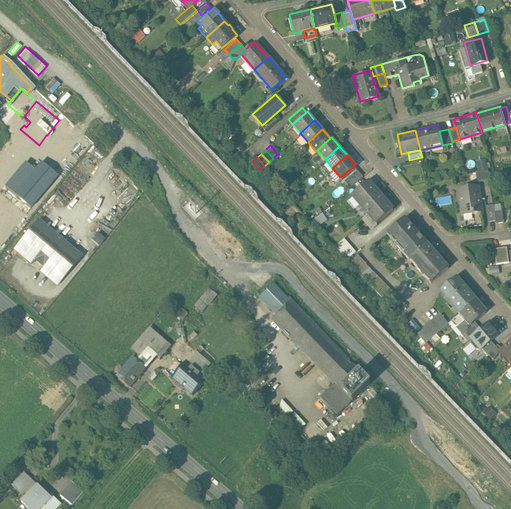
[(484,157),(474,160),(477,169),(486,167),(484,157)]
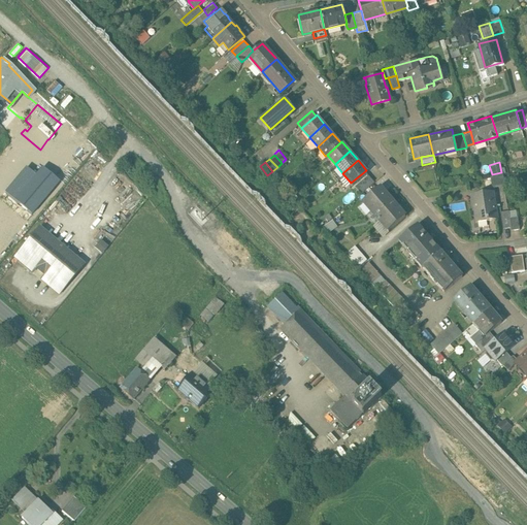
[(34,173),(25,165),(4,191),(30,212),(58,179),(41,165),(34,173)]
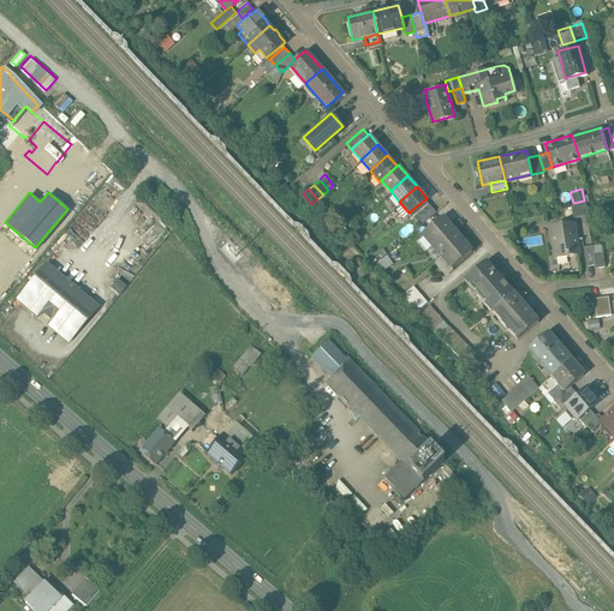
[(428,202),(413,215),(421,223),(436,209),(428,202)]
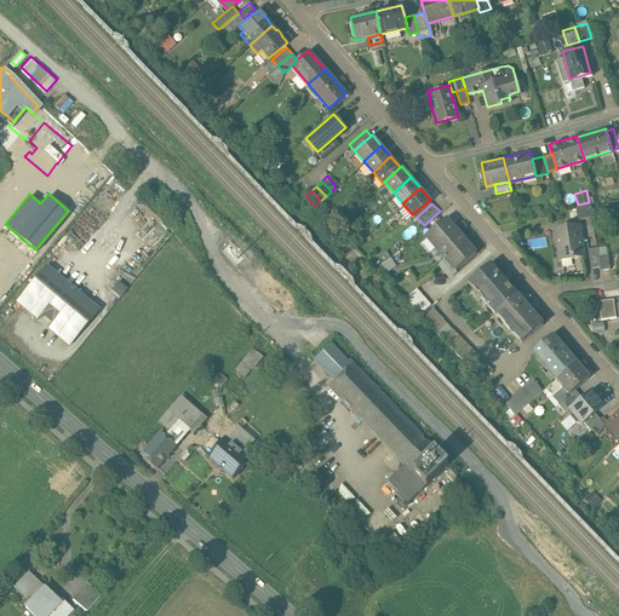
[(445,217),(424,234),(435,246),(456,228),(445,217)]
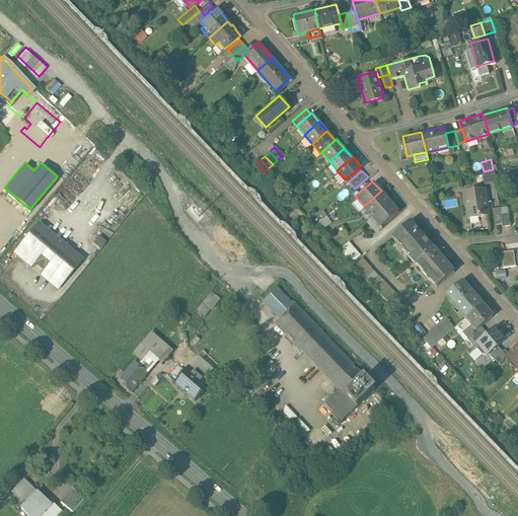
[(486,187),(463,190),(463,191),(464,191),(467,215),(466,216),(467,217),(490,213),(490,212),(489,212),(485,188),(486,188),(486,187)]
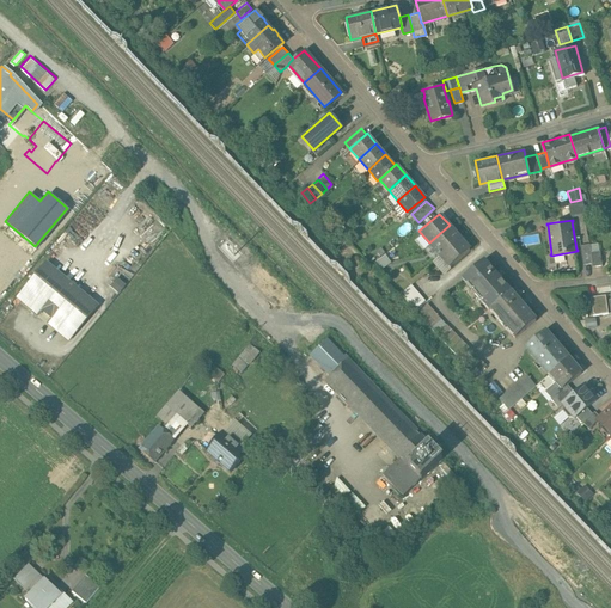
[(459,237),(450,225),(429,243),(439,253),(459,237)]
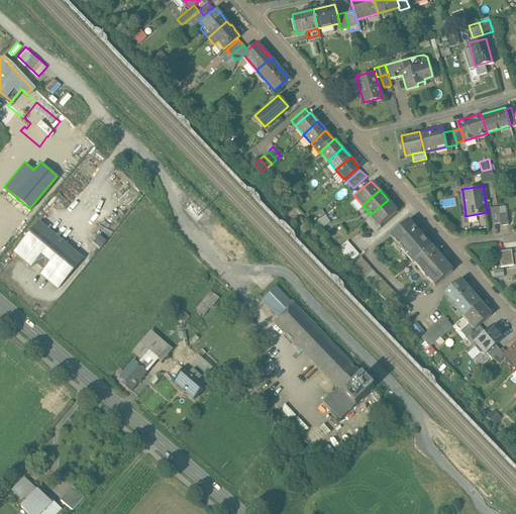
[(396,210),(388,200),(371,214),(379,224),(396,210)]
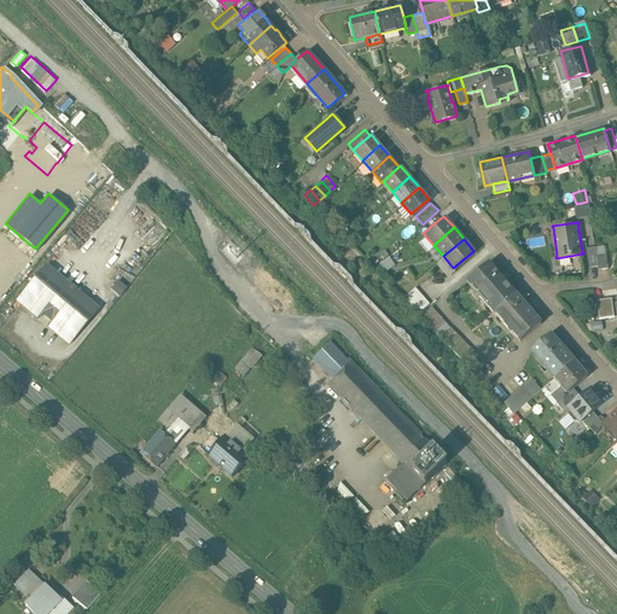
[(594,244),(586,245),(588,265),(597,264),(595,252),(594,244)]
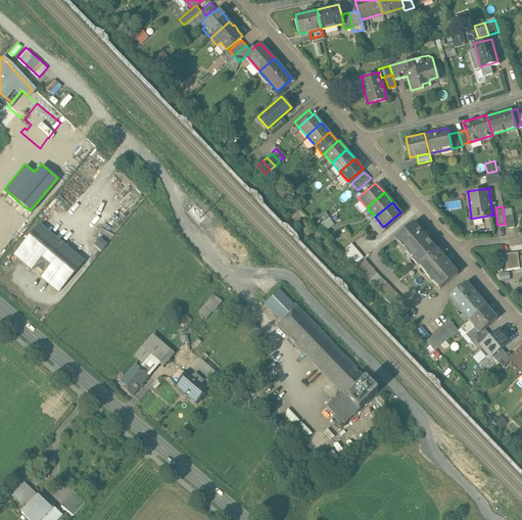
[(513,213),(504,214),(505,224),(506,226),(515,225),(513,213)]
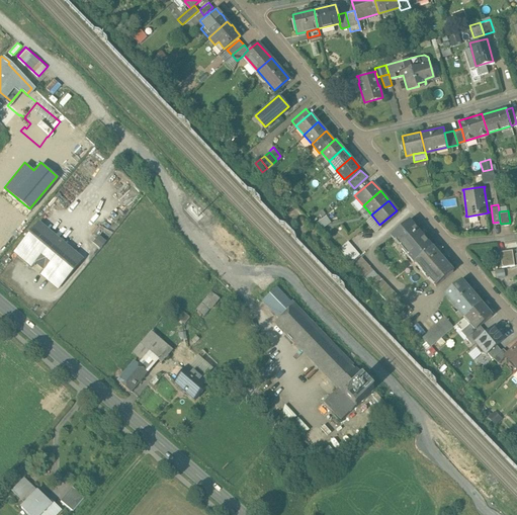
[(320,218),(324,225),(332,220),(328,212),(320,218)]
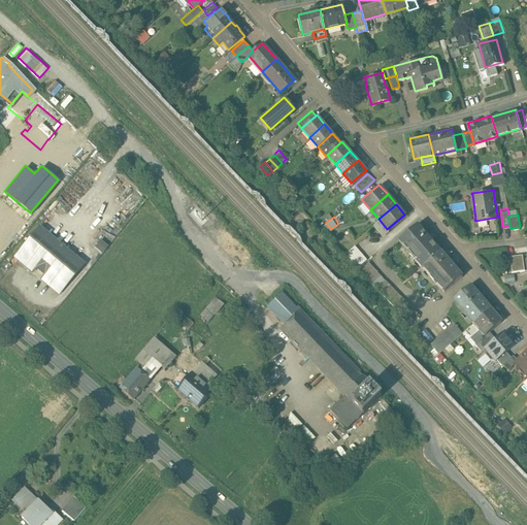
[(439,250),(417,223),(398,238),(421,265),(439,250)]
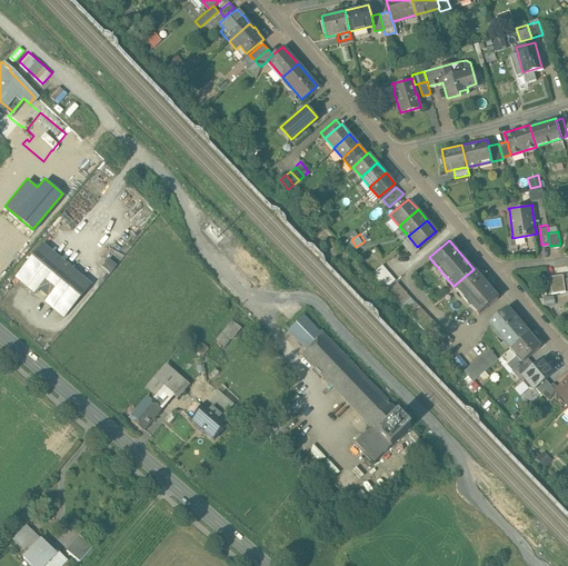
[(89,284),(41,242),(15,275),(33,291),(38,286),(47,294),(42,299),(62,315),(89,284)]
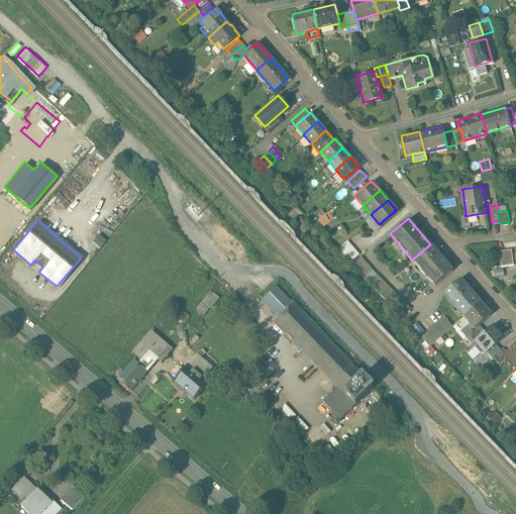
[(105,240),(99,235),(96,239),(101,244),(105,240)]
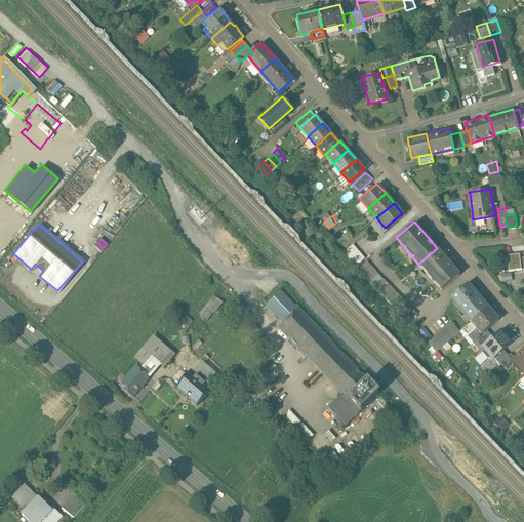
[(352,242),(343,250),(347,254),(356,247),(352,242)]
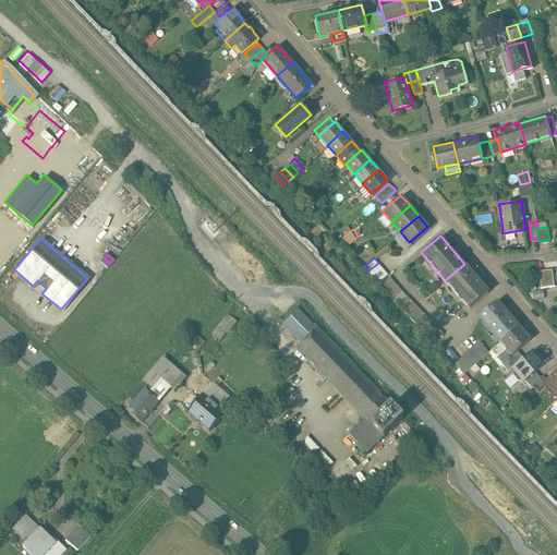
[(378,263),(368,270),(373,276),(382,267),(378,263)]
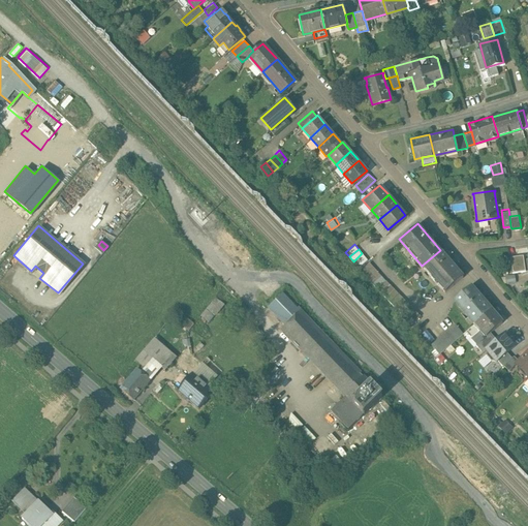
[(462,275),(440,250),(422,266),(423,266),(444,290),(462,275)]
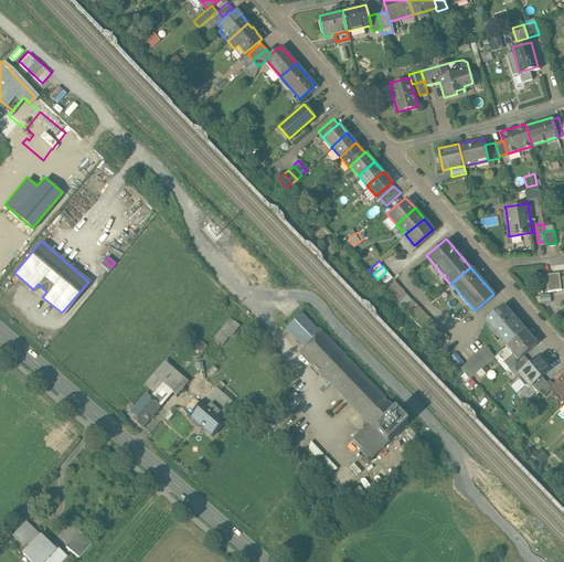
[(386,271),(378,279),(382,284),(391,276),(386,271)]
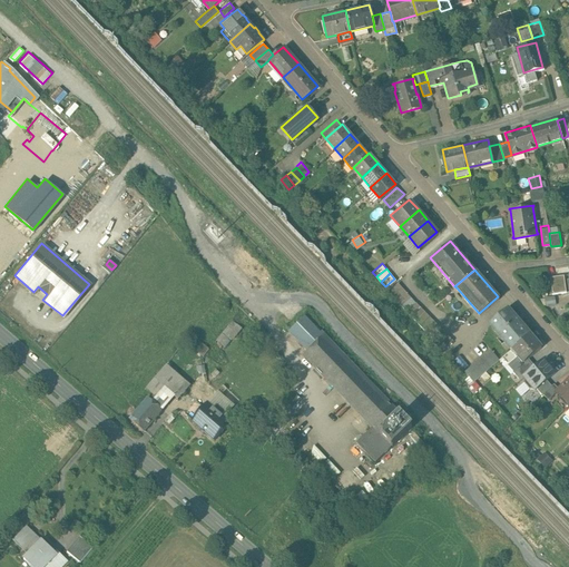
[(563,273),(555,274),(557,291),(566,290),(563,273)]
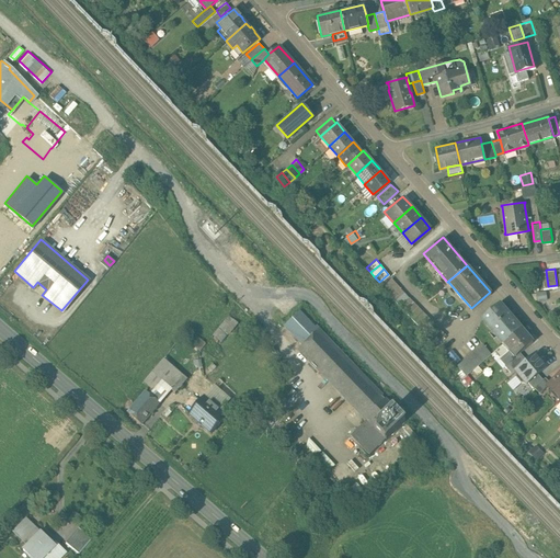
[(390,276),(381,284),(398,304),(408,295),(390,276)]
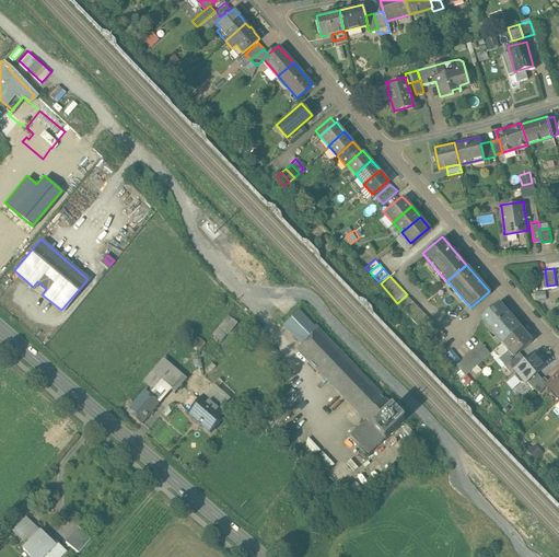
[(544,289),(534,290),(535,299),(545,298),(544,289)]
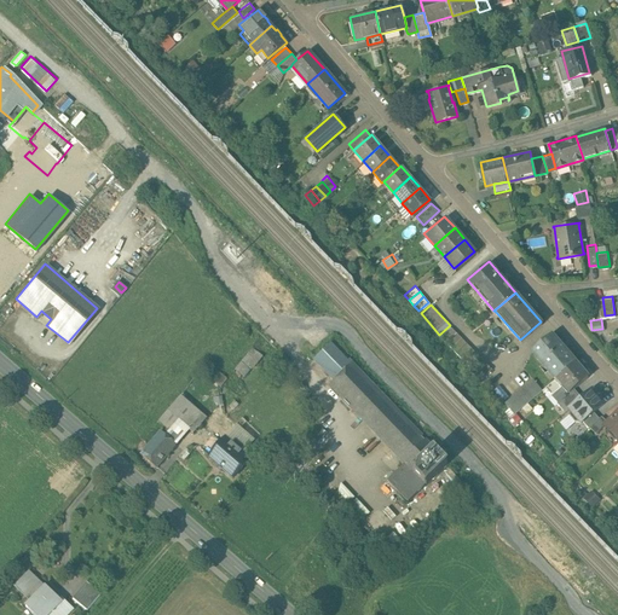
[(455,331),(450,325),(440,336),(445,341),(455,331)]
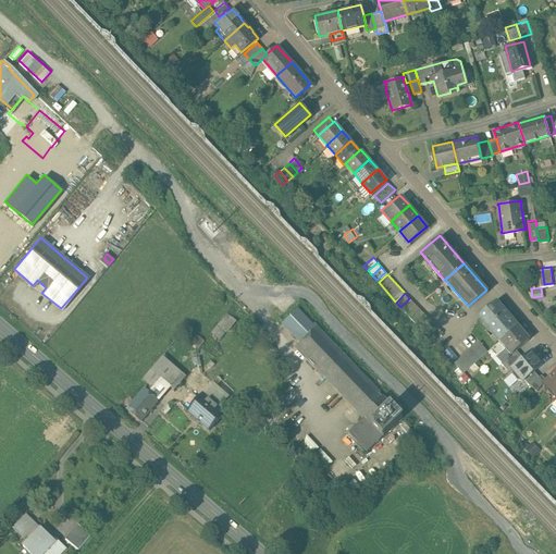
[(415,303),(409,298),(400,307),(405,311),(415,303)]
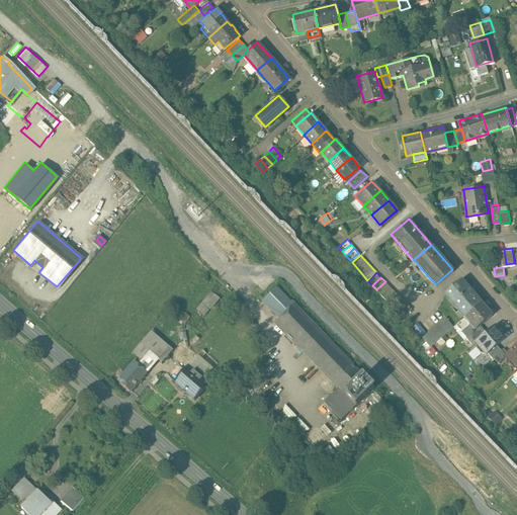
[(480,302),(460,278),(444,292),(463,315),(464,315),(480,302)]
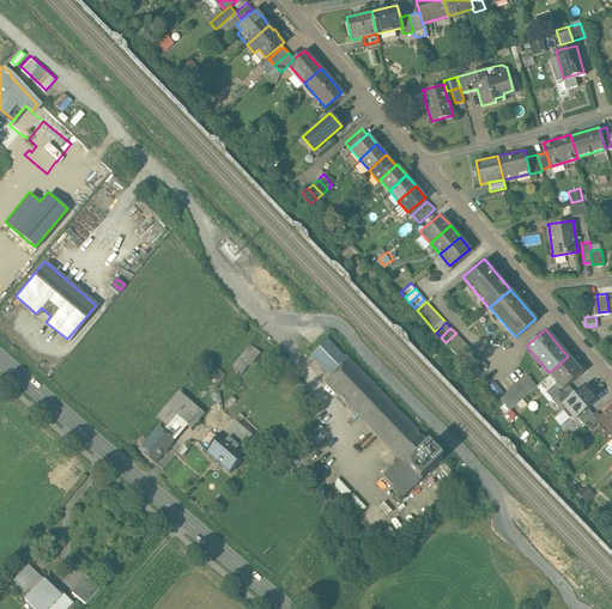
[(456,333),(446,342),(450,347),(461,338),(456,333)]
